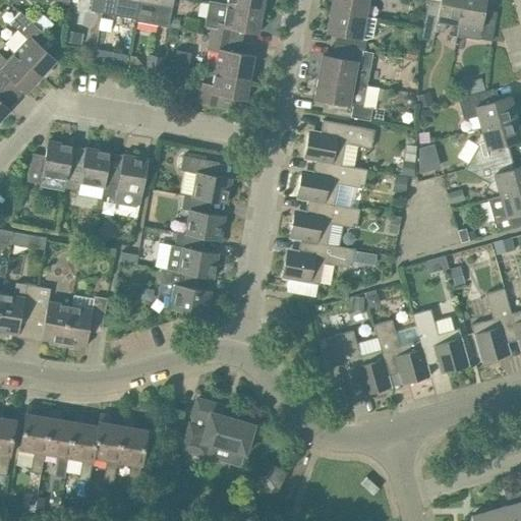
[(92,0),(90,10),(102,12),(104,0),(92,0)]
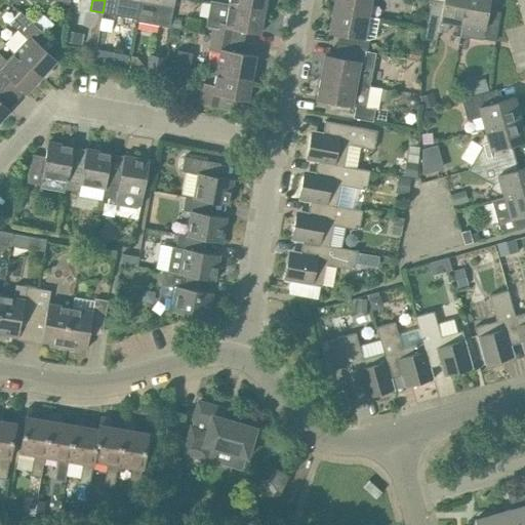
[(139,2),(139,0),(105,0),(103,12),(114,14),(116,7),(138,11),(140,2),(139,2)]
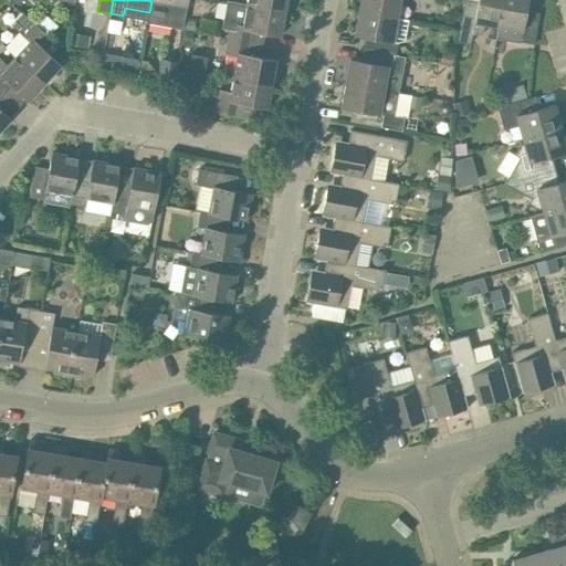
[(150,0),(150,2),(152,2),(149,12),(147,22),(184,29),(188,0),(150,0)]
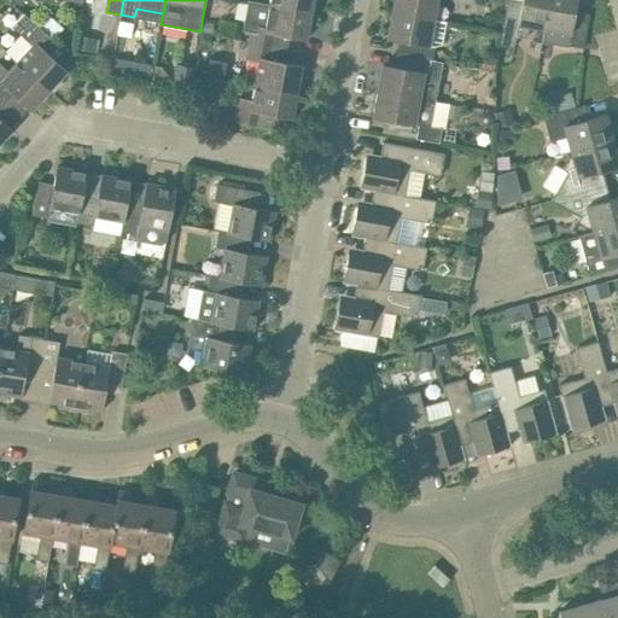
[(268,0),(268,5),(312,13),(313,0),(268,0)]
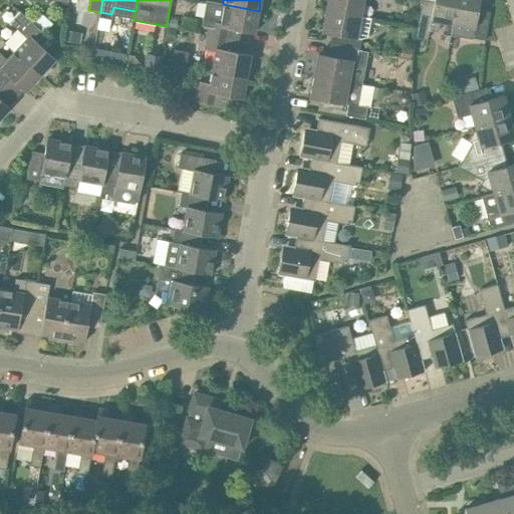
[(327,0),(326,10),(360,16),(363,0),(327,0)]
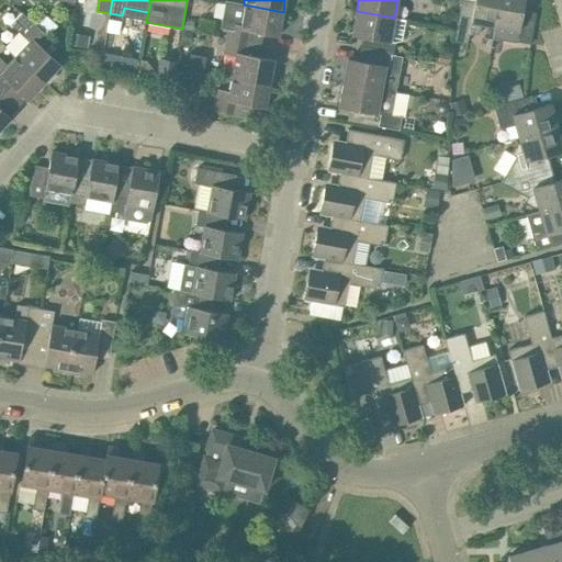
[(481,24),(494,26),(498,0),(461,0),(453,42),(467,44),(469,33),(479,35),(481,24)]
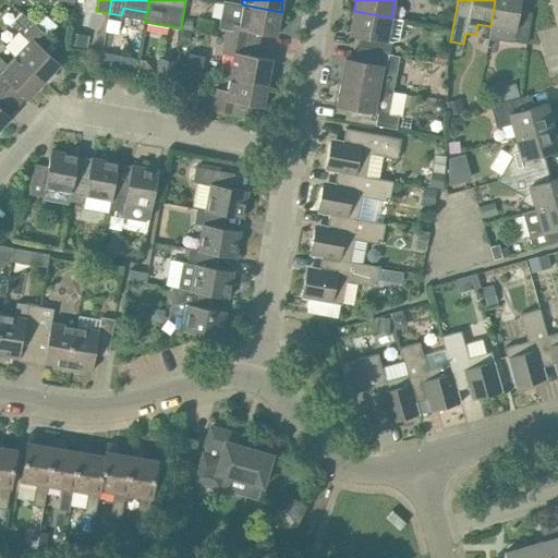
[(520,0),(495,0),(490,26),(489,37),(526,44),(531,17),(518,14),(520,0)]
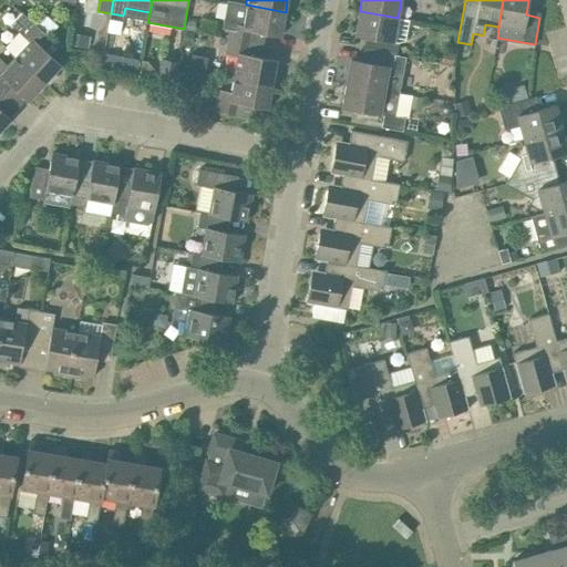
[(229,40),(256,44),(258,32),(281,35),(286,12),(246,4),(227,1),(223,28),(230,30),(229,40)]
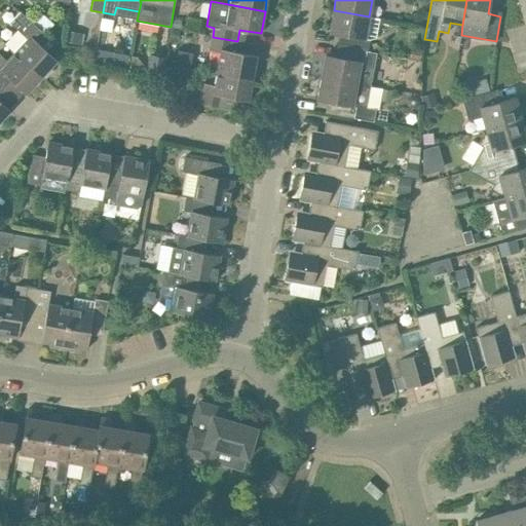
[(343,46),(367,50),(369,39),(365,38),(369,16),(334,10),(330,33),(344,35),(343,46)]
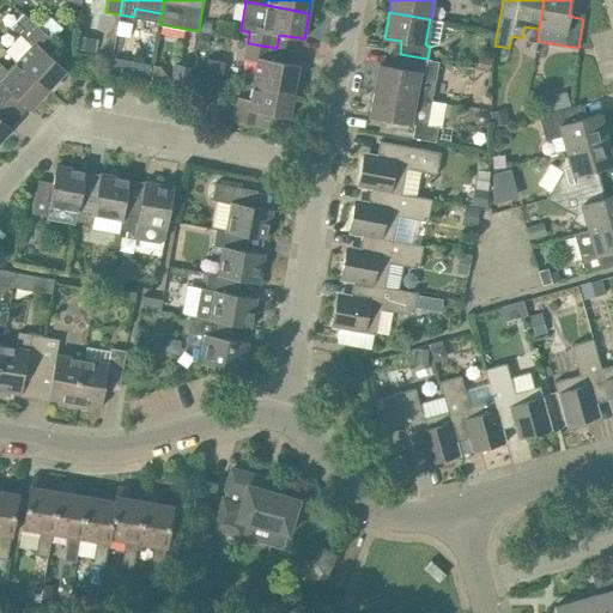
[(6,53),(17,62),(47,91),(66,71),(48,54),(58,44),(24,13),(13,26),(23,35),(6,53)]
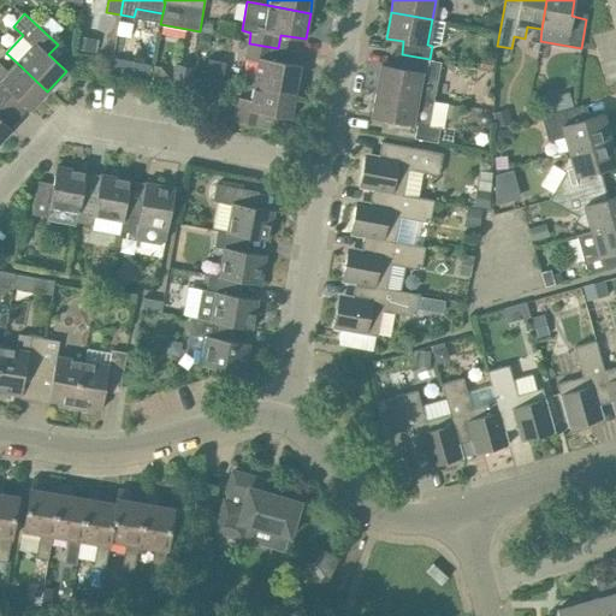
[(203,22),(202,33),(211,34),(213,23),(203,22)]
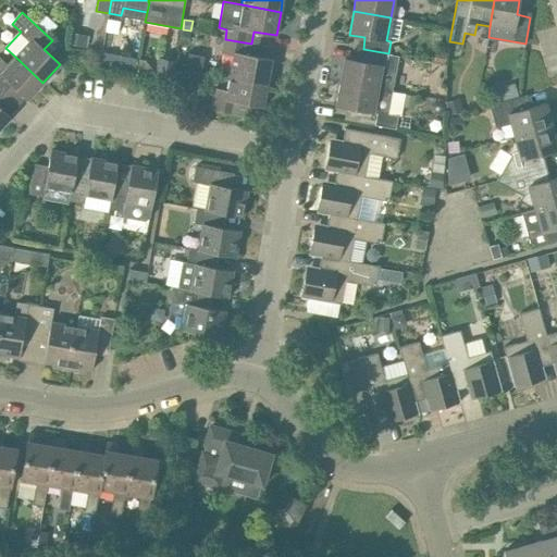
[(219,74),(229,76),(268,83),(272,59),(249,56),(251,44),(225,39),(219,74)]
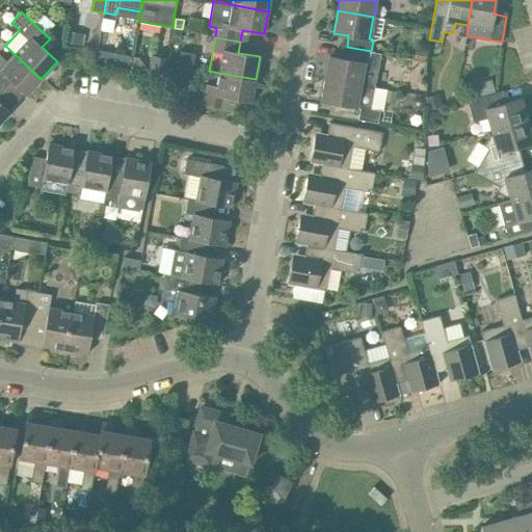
[(371,52),(371,51),(347,47),(344,58),(329,56),(325,78),(374,87),(380,54),(371,52)]
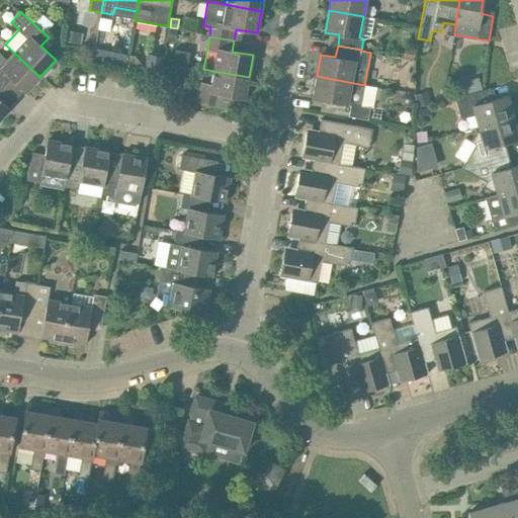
[(174,50),(173,61),(188,63),(190,52),(174,50)]
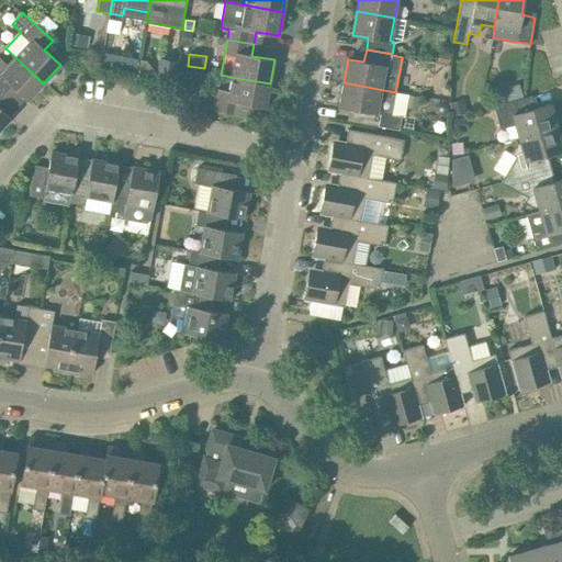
[(27,100),(43,83),(15,57),(7,67),(0,58),(0,91),(2,94),(11,85),(27,100)]
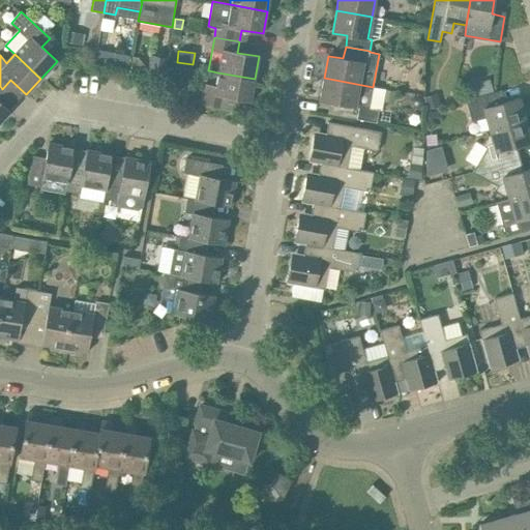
[(97,54),(95,64),(104,65),(106,56),(97,54)]
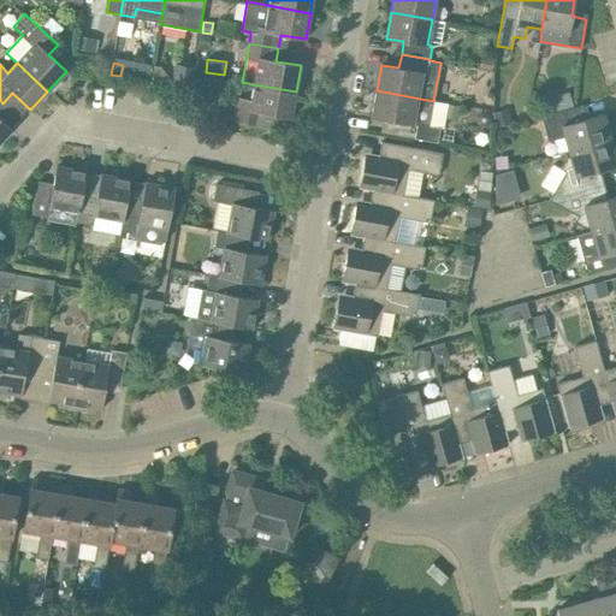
[(177,64),(172,89),(188,93),(193,67),(177,64)]
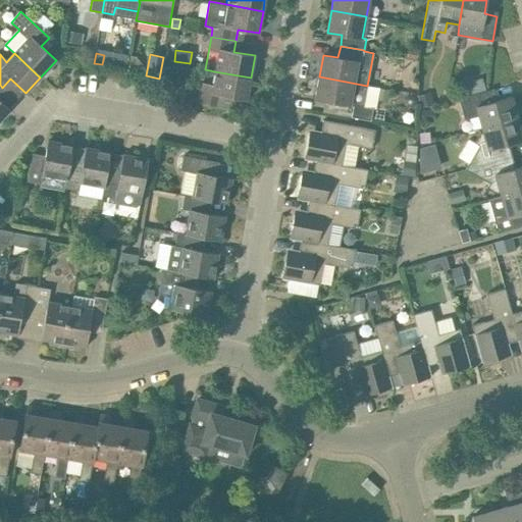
[(251,77),(214,71),(212,84),(202,82),(201,88),(198,103),(223,107),(225,96),(247,100),(251,77)]
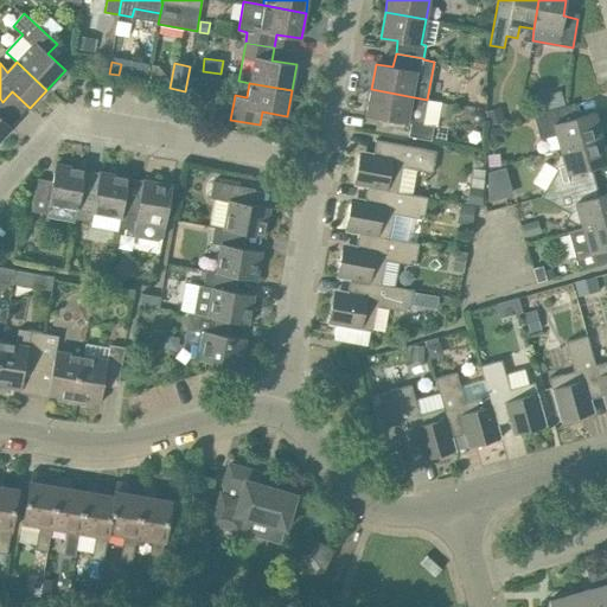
[(423,123),(427,100),(371,89),(366,115),(383,119),(381,132),(432,140),(434,126),(423,123)]
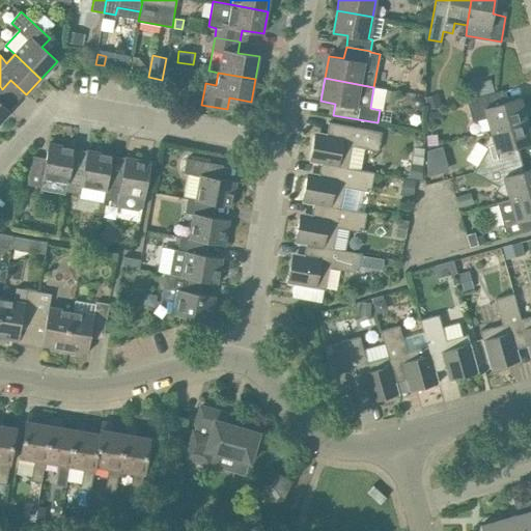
[(0,102),(0,90),(2,89),(0,86),(0,122),(10,112),(0,102)]
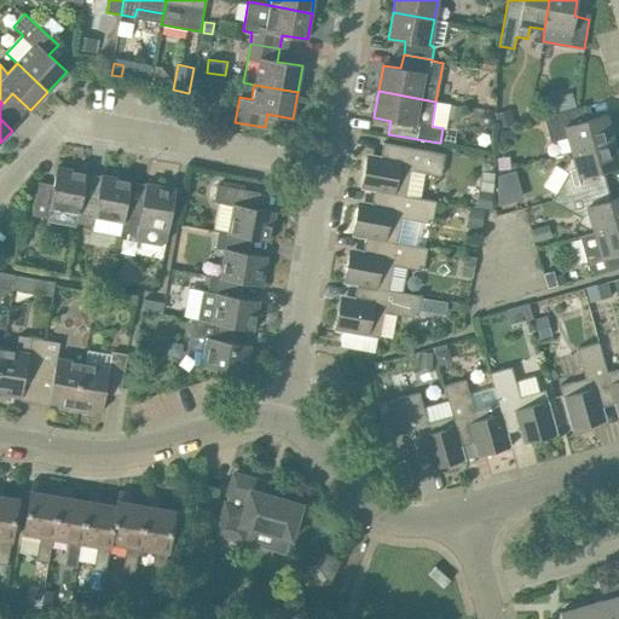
[(567,138),(571,152),(614,142),(607,115),(582,121),(578,106),(543,116),(550,142),(567,138)]
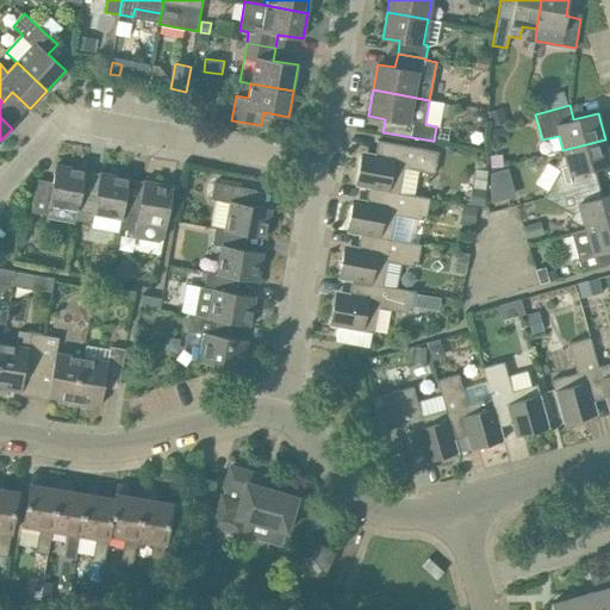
[(560,170),(543,198),(591,186),(587,170),(609,163),(609,156),(605,139),(562,150),(564,155),(562,155),(555,167),(560,170)]
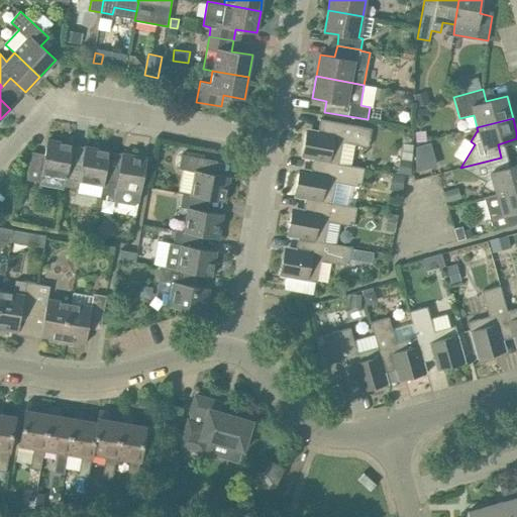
[(321,160),(338,163),(342,142),(368,147),(371,128),(320,119),(318,129),(307,127),(301,157),(312,159),(321,161),(321,160)]
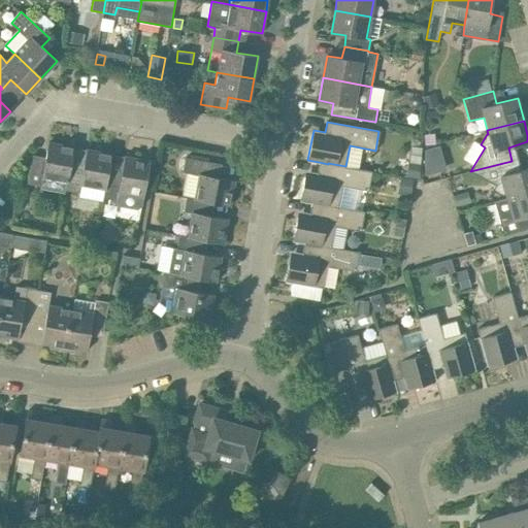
[(43,177),(67,183),(70,168),(74,146),(48,142),(44,163),(31,161),(27,184),(41,186),(43,177)]
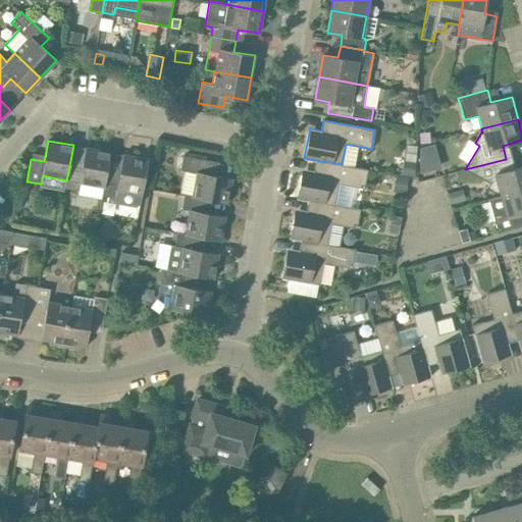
[(434,144),(420,148),(420,174),(436,169),(433,160),(438,159),(434,144)]
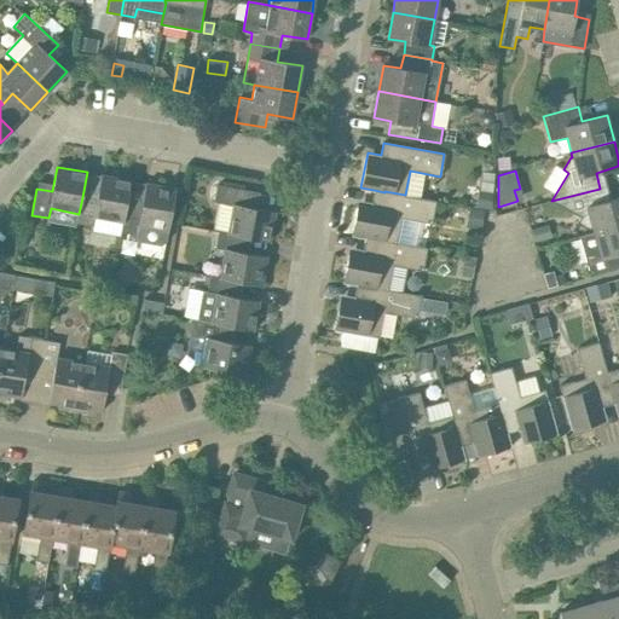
[(482,172),(480,190),(491,191),(493,174),(482,172)]
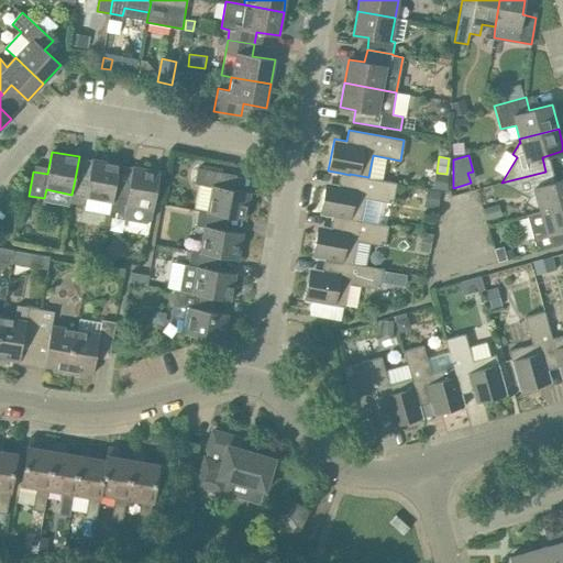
[(88,181),(75,179),(72,195),(69,203),(85,206),(86,197),(111,202),(112,201),(114,187),(116,187),(120,164),(92,159),(88,181)]
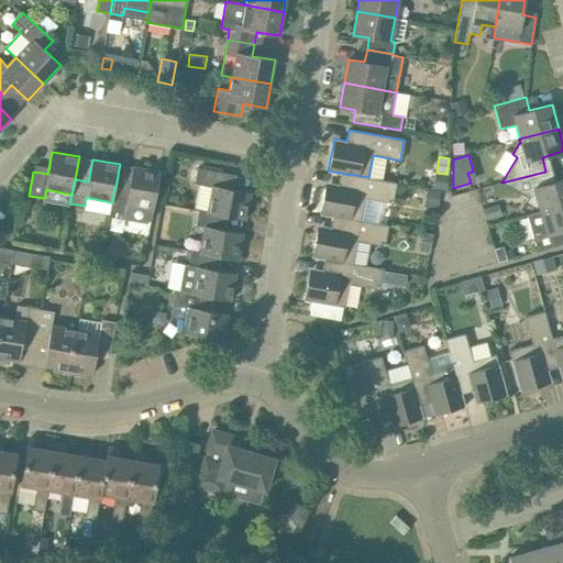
[(112,201),(111,202),(110,211),(124,213),(129,221),(146,223),(152,219),(161,172),(133,166),(129,189),(116,187),(114,187),(112,201)]
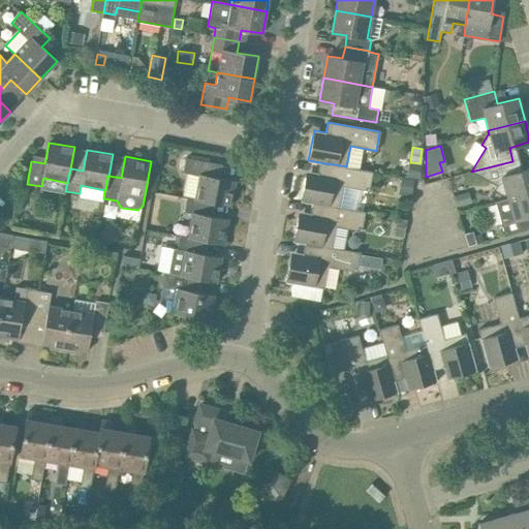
[(199,178),(195,198),(195,199),(210,201),(210,203),(230,207),(236,181),(214,177),(217,163),(186,158),(183,175),(199,178)]
